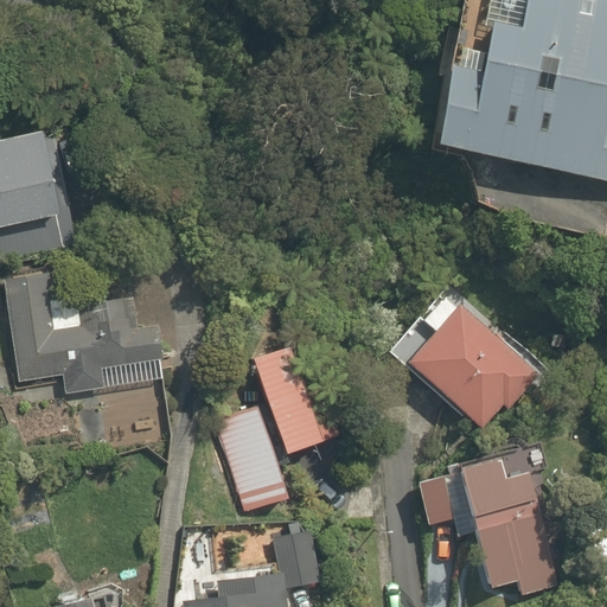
[(606,181),(606,0),(492,0),(487,27),(496,30),(490,56),(464,50),(459,69),(454,68),(439,147),(606,181)]
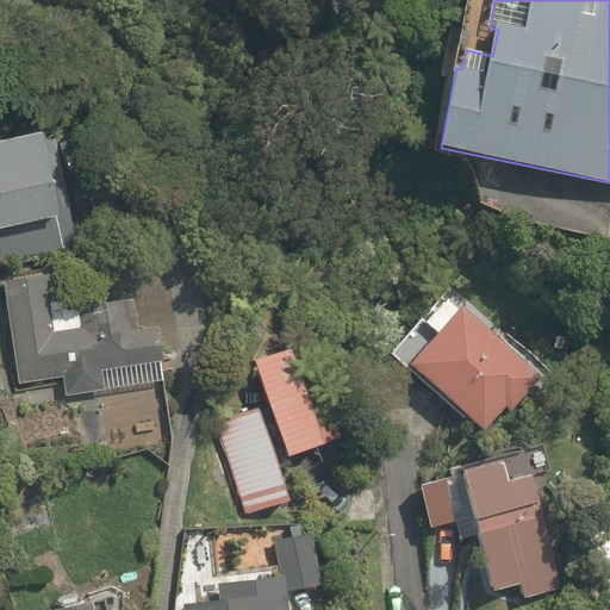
[(43,135),(0,143),(0,262),(78,246),(55,141),(45,143),(43,135)]
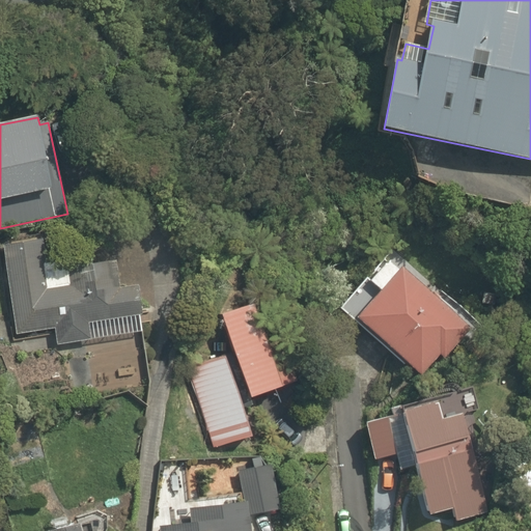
[(119,289),(116,261),(68,269),(66,262),(47,264),(43,240),(3,247),(18,335),(55,329),(57,346),(143,333),(135,287),(119,289)]
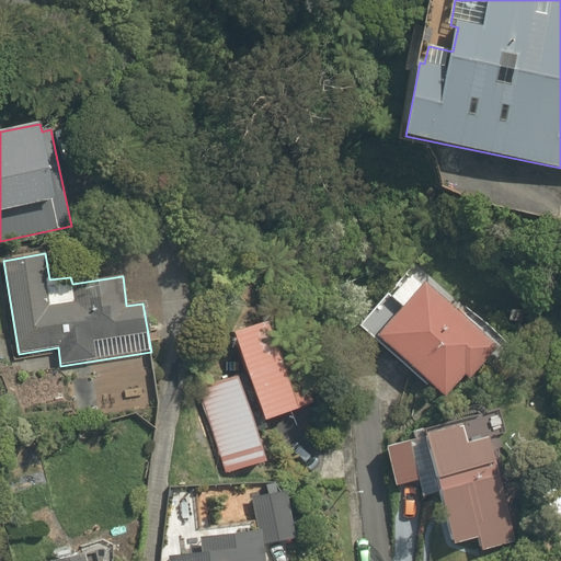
[(402,308),(377,335),(445,397),(465,375),(470,379),(499,347),(425,282),(422,287),(410,277),(391,298),(402,308)]
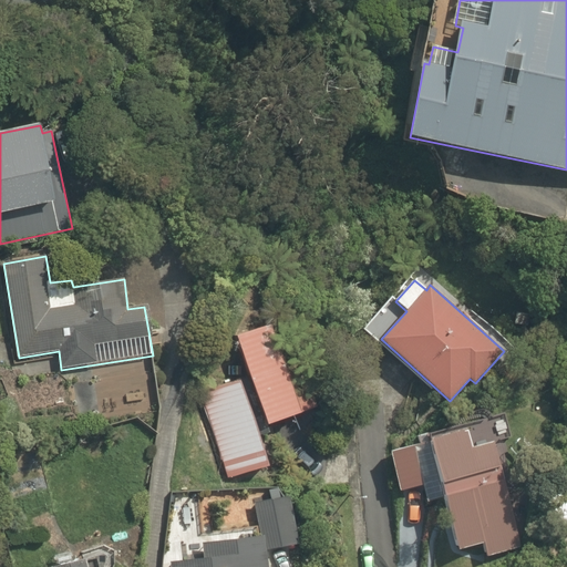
[(237,337),(250,378),(198,394),(228,481),(269,467),(259,437),(270,433),(267,425),(317,408),(284,322),(237,337)]
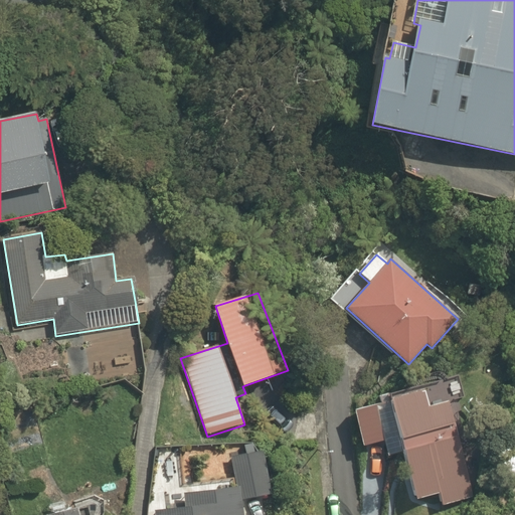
[(144,376),(136,330),(56,343),(64,390),(144,376)]
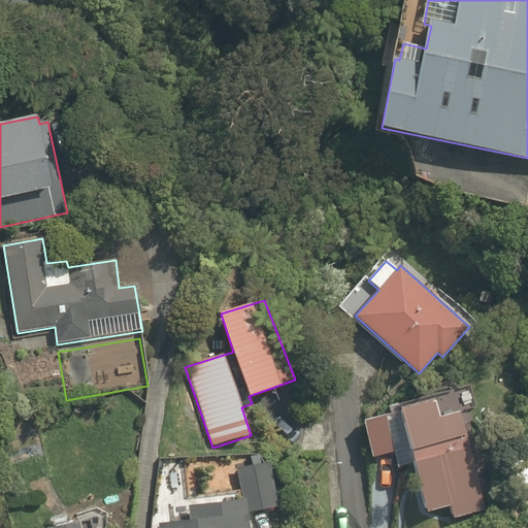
[(486,509),(459,413),(439,419),(435,400),(363,421),(373,459),(394,453),(398,469),(415,464),(428,513),(451,507),(454,519),(486,509)]
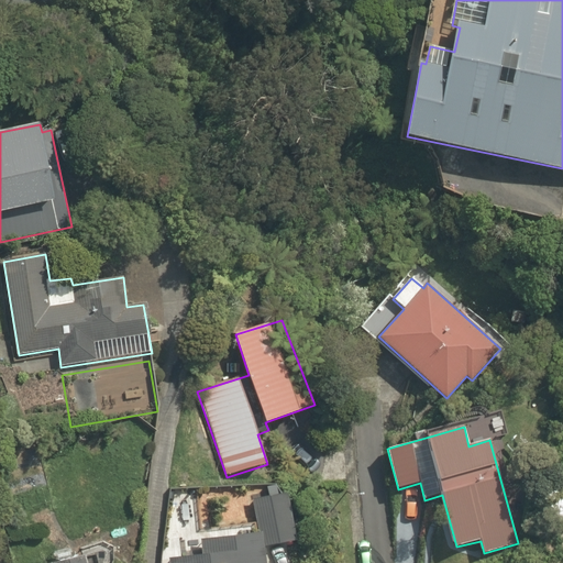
[(254,500),(260,532),(262,548),(298,542),(287,494),(254,500)]
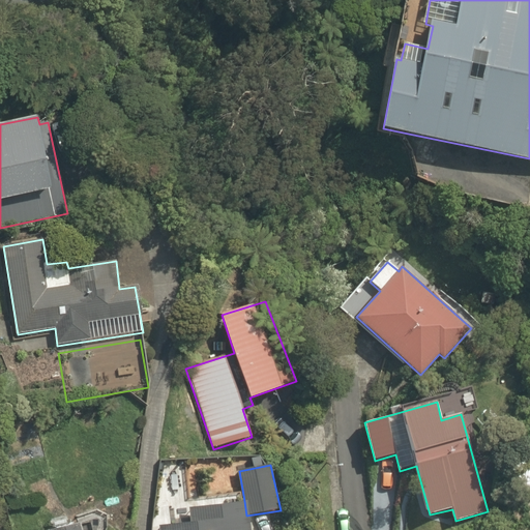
[(248,529),(246,516),(244,501),(189,508),(190,523),(159,526),(159,529),(248,529)]
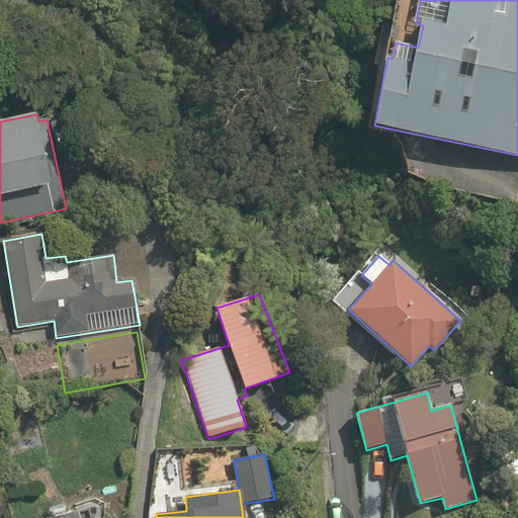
All buildings are outlined.
